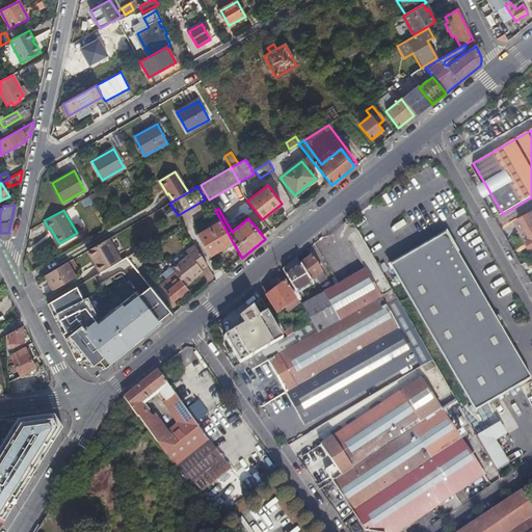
[(531,214),(517,223),(531,247),(531,214)]
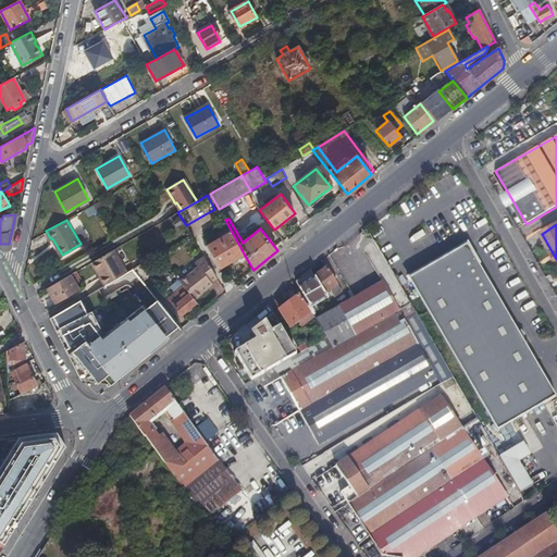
[(219,268),(244,254),(232,232),(207,246),(219,268)]
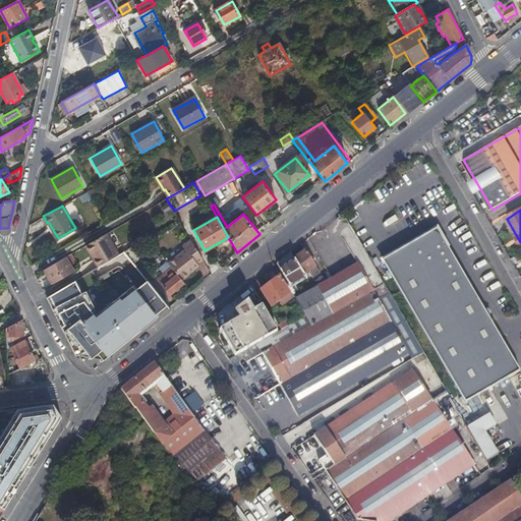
[(385,259),(467,404),(520,372),(520,369),(441,228),(385,259)]
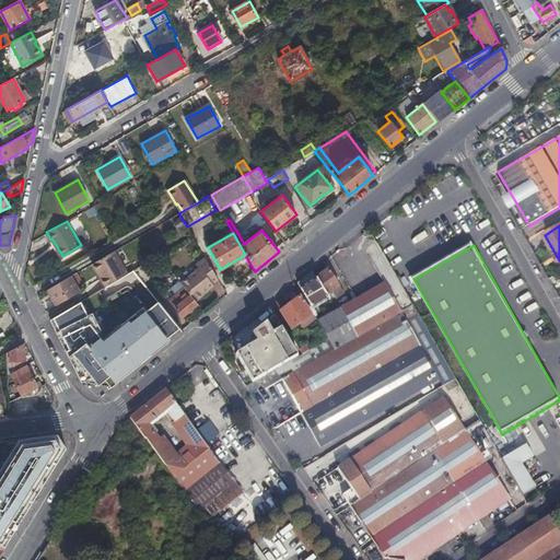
[(105,287),(106,286),(126,273),(113,252),(92,264),(105,287)]
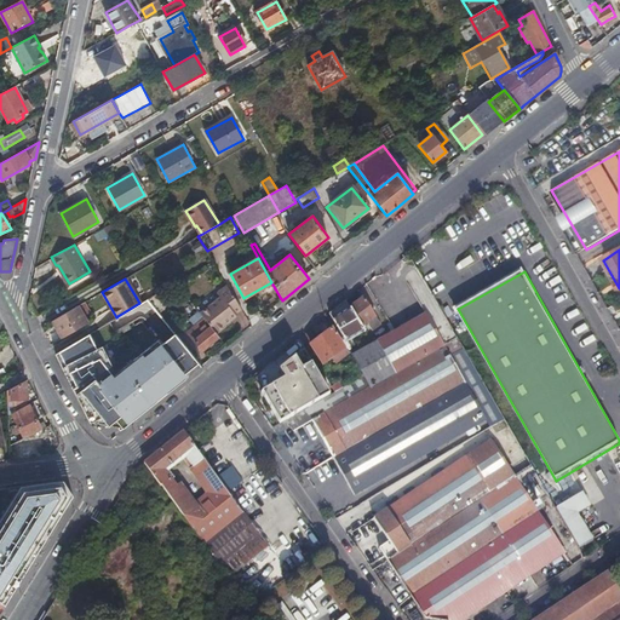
[(235,315),(241,309),(225,283),(216,291),(218,294),(199,311),(216,333),(236,316),(235,315)]
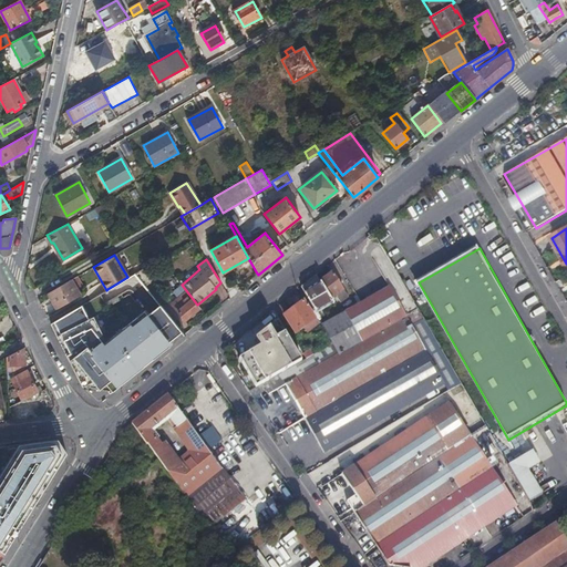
[(333,275),(320,285),(332,302),(344,292),(333,275)]
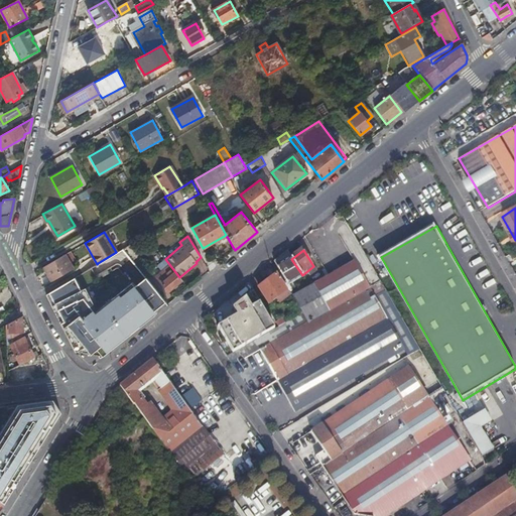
[(291,259),(287,253),(274,264),(289,287),(304,278),(302,275),(291,259)]
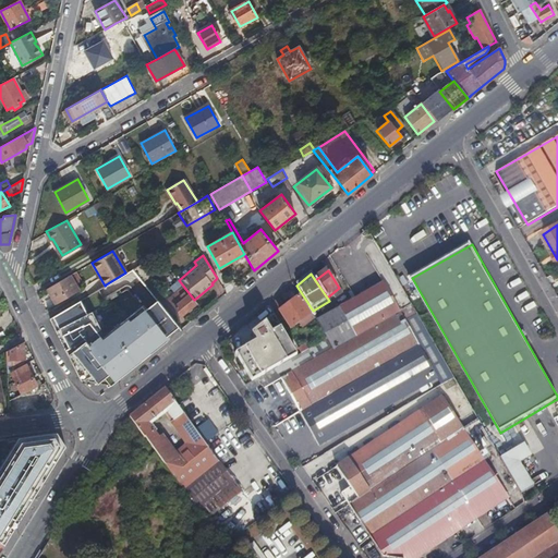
[(69,276),(46,290),(55,304),(77,291),(69,276)]
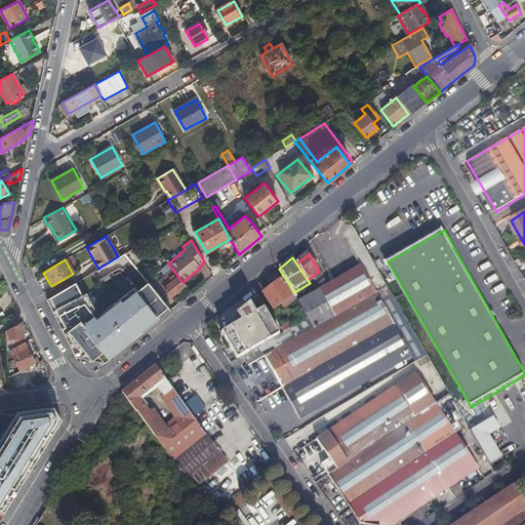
[(170,295),(185,284),(183,282),(168,264),(164,267),(168,272),(159,280),(170,295)]
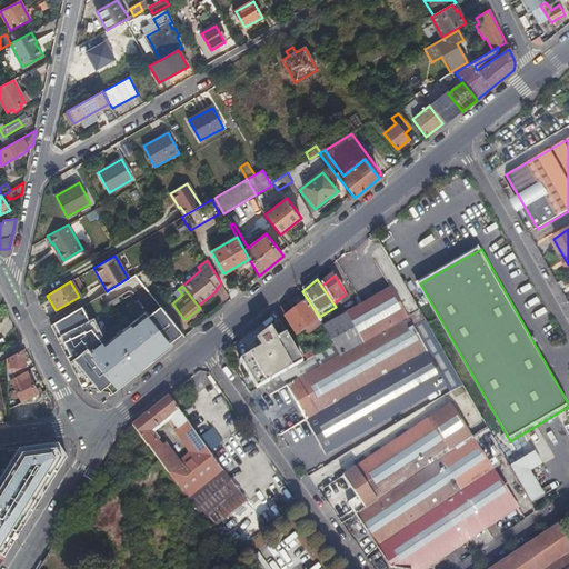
[(390,290),(367,305),(343,318),(337,322),(352,350),(408,320),(390,290)]
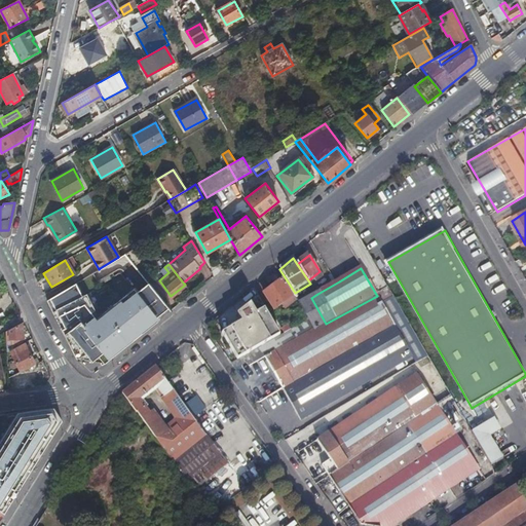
[(292,300),(285,288),(280,282),(264,292),(275,310),(292,300)]
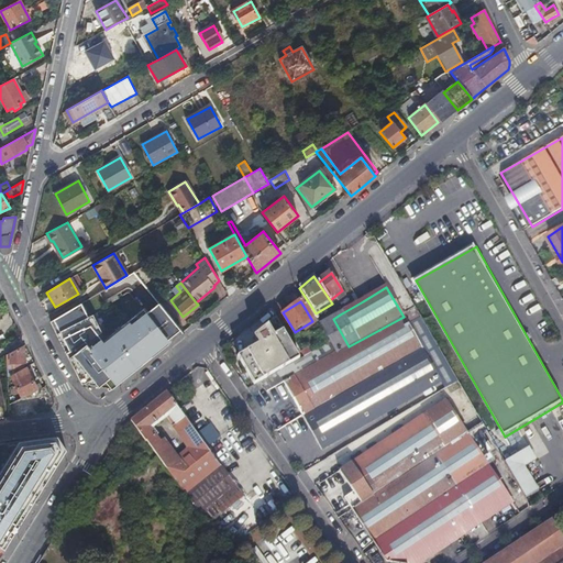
[(181,332),(158,302),(146,312),(143,309),(121,327),(123,330),(105,344),(97,334),(100,331),(92,315),(87,317),(80,304),(52,320),(58,332),(55,333),(69,360),(72,359),(75,364),(72,366),(76,374),(79,372),(86,382),(91,379),(98,386),(105,382),(110,388),(111,388),(181,332)]
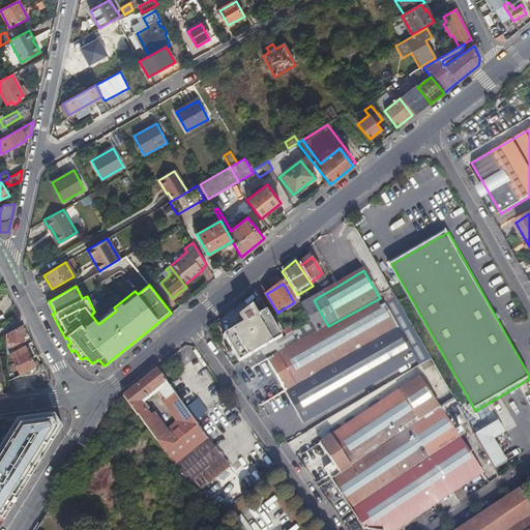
[(328,326),(318,332),(312,322),(288,336),(284,339),(242,364),(236,367),(240,374),(252,367),(255,372),(270,362),(288,394),(401,331),(387,310),(380,298),(328,326)]
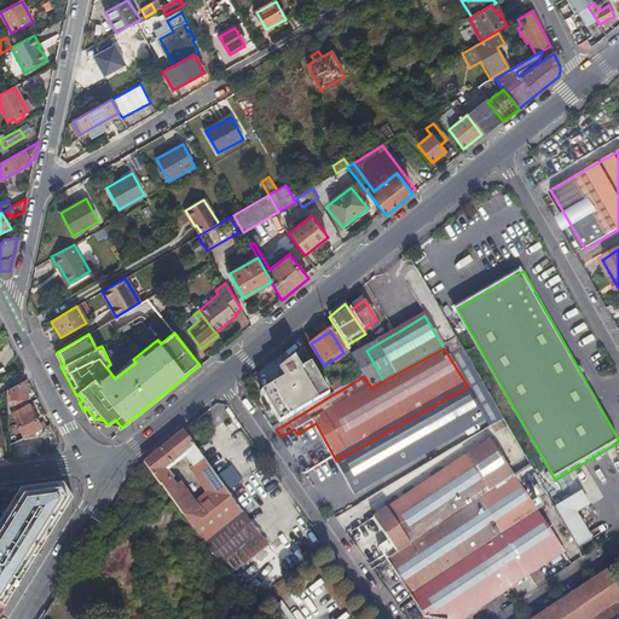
[(468,387),(336,461),(363,508),(423,473),(415,460),(420,456),(423,461),(456,441),(453,437),(466,429),(485,418),(495,433),(508,424),(468,353),(452,362),(468,387)]
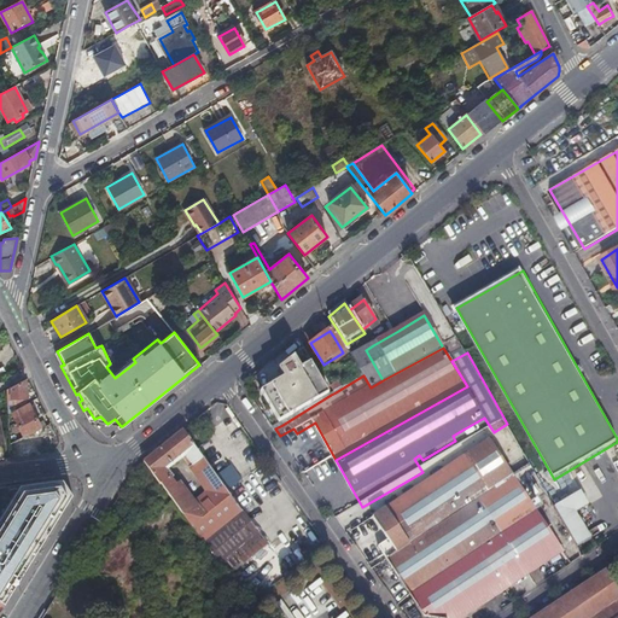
[(263,392),(283,425),(331,395),(305,354),(274,374),(278,382),(263,392)]
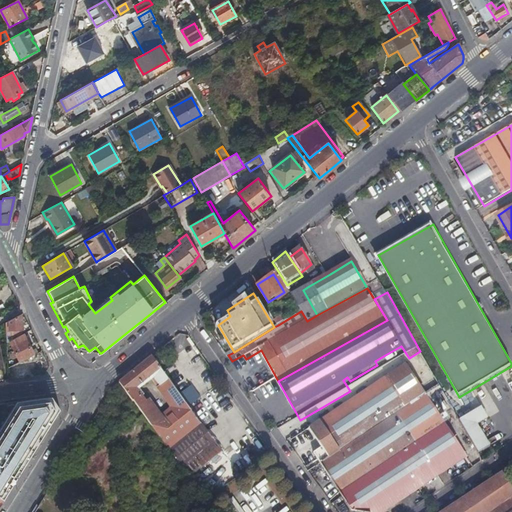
[(5,324),(6,343),(23,335),(20,316),(5,324)]
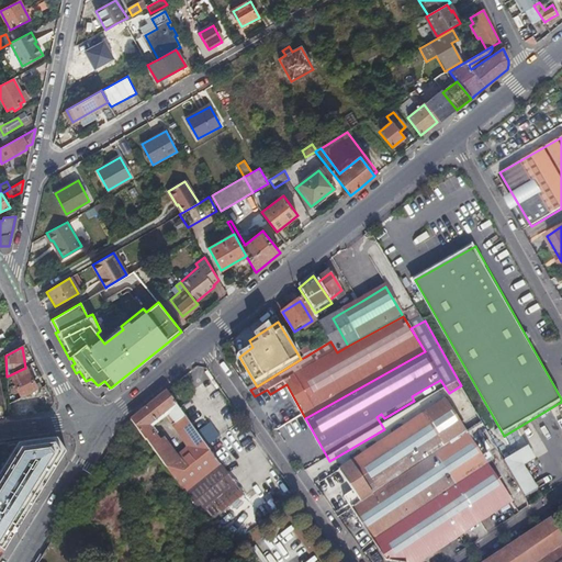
[(22,396),(37,389),(30,373),(13,381),(22,396)]
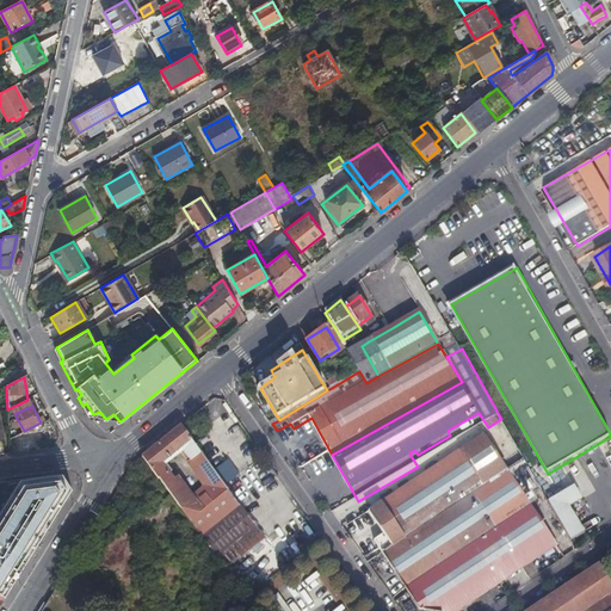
[(460,424),(448,431),(450,436),(463,429),(460,424)]
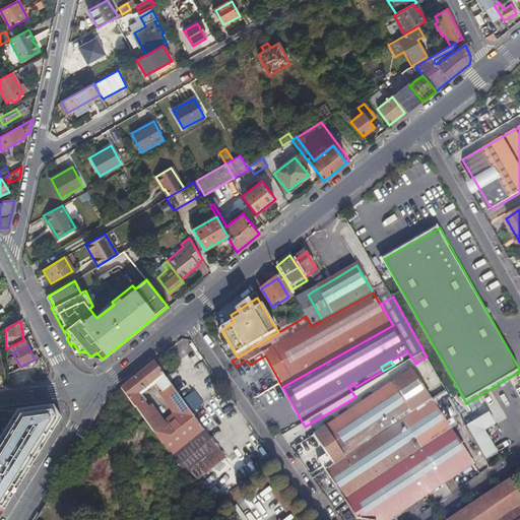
[(155,363),(124,389),(172,454),(204,431),(187,406),(177,413),(164,421),(151,406),(149,408),(139,394),(153,383),(164,375),(155,363)]
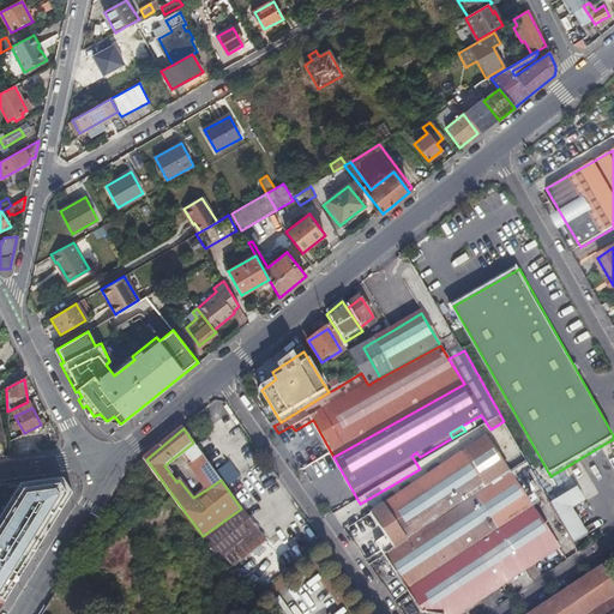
[(452,613),(558,542),(486,440),(373,515),(386,535),(374,541),(423,613),(452,613)]
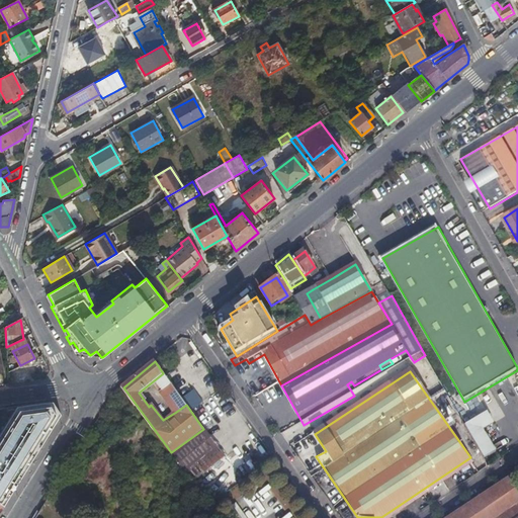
[(176,412),(186,405),(163,373),(153,381),(176,412)]
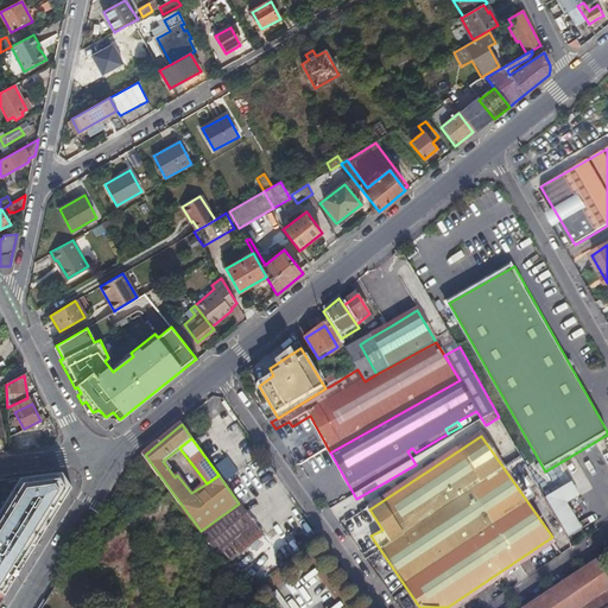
[(55,479),(55,474),(27,477),(18,493),(14,489),(8,499),(13,501),(0,520),(0,589),(2,591),(19,563),(23,565),(42,536),(38,533),(67,488),(59,477),(55,479)]
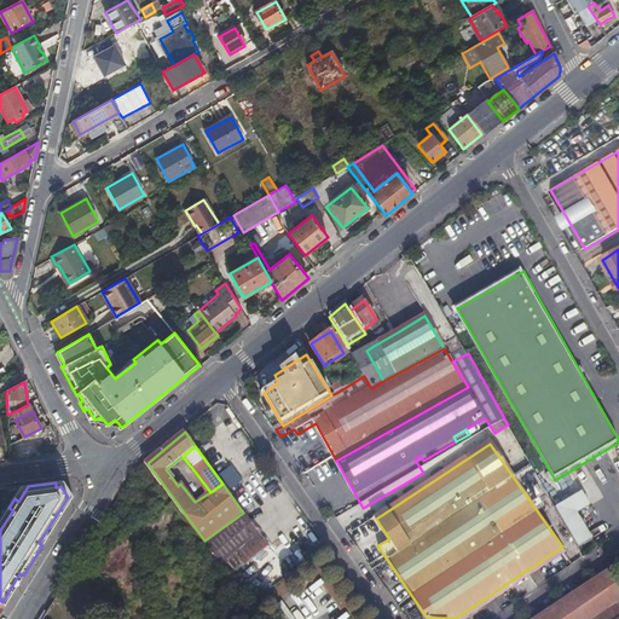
[(618,618),(618,585),(609,572),(559,605),(538,618),(618,618)]
